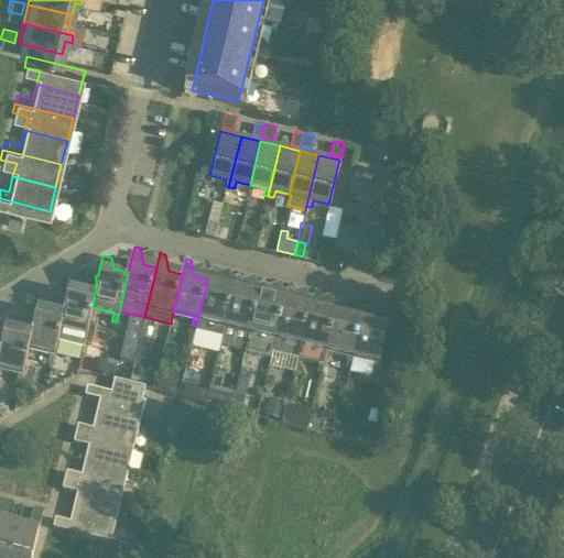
[(234,286),(220,283),(218,266),(210,265),(207,280),(196,326),(196,329),(223,336),(225,324),(226,324),(234,286)]
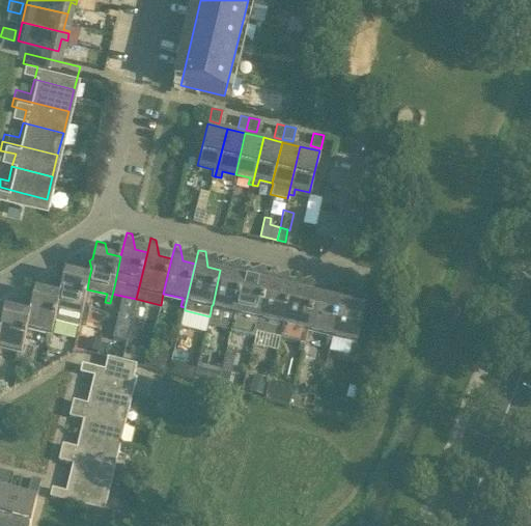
[(244,275),(232,272),(228,257),(224,256),(220,270),(213,305),(231,309),(229,317),(233,319),(235,310),(235,311),(244,275)]
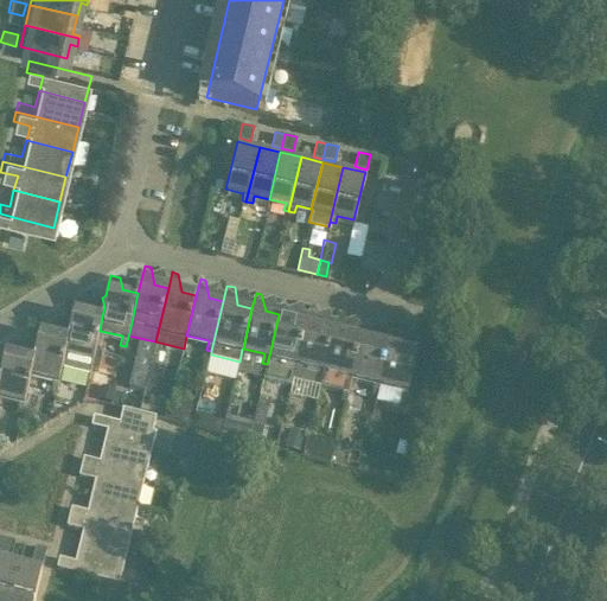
[(77,295),(74,309),(72,317),(68,319),(70,328),(68,337),(65,352),(89,357),(87,366),(90,368),(100,331),(102,317),(87,313),(83,298),(77,295)]
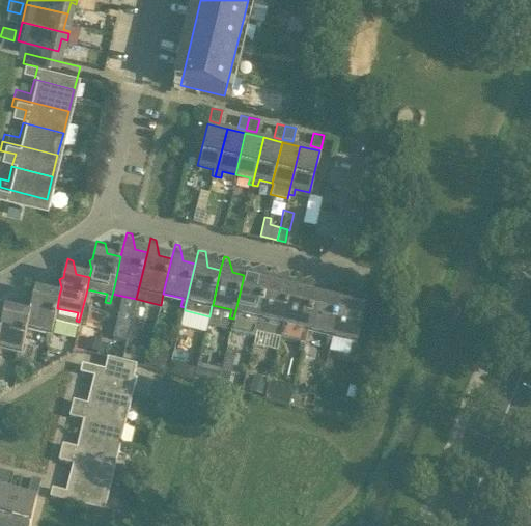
[(248,261),(244,275),(235,311),(235,310),(233,319),(230,330),(255,335),(256,330),(257,331),(260,316),(270,281),(256,278),(253,263),(248,261)]
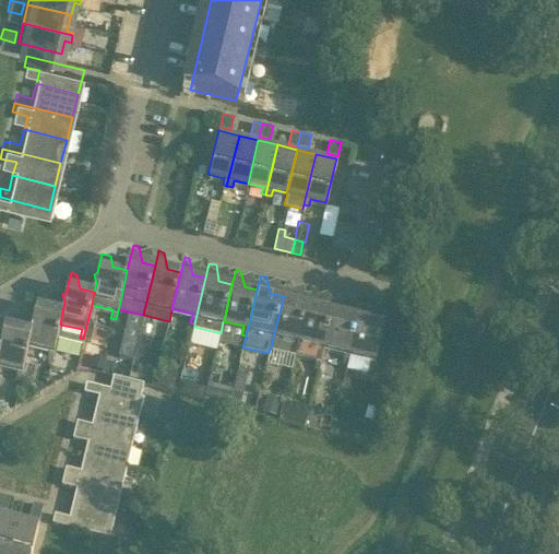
[(287,282),(284,296),(274,333),(271,349),(296,354),(299,340),(308,302),(296,299),(293,283),(287,282)]
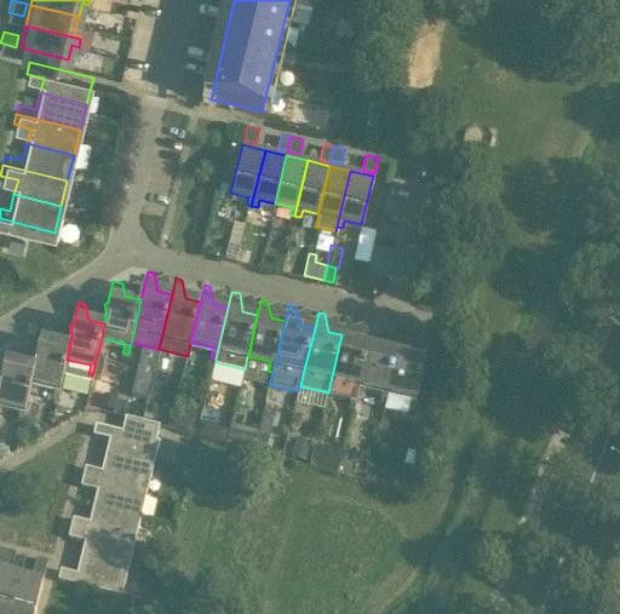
[(371,342),(355,338),(351,320),(346,319),(342,334),(332,377),(328,392),(356,400),(360,383),(361,384),(371,342)]
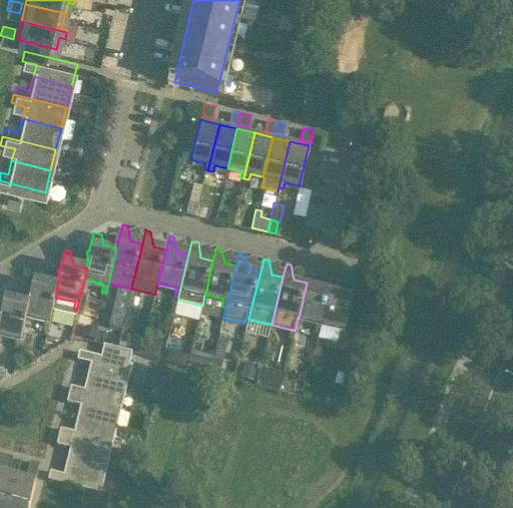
[(36,268),(33,280),(32,286),(28,288),(30,295),(28,303),(26,316),(45,320),(43,328),(48,329),(55,298),(57,285),(45,282),(41,269),(36,268)]
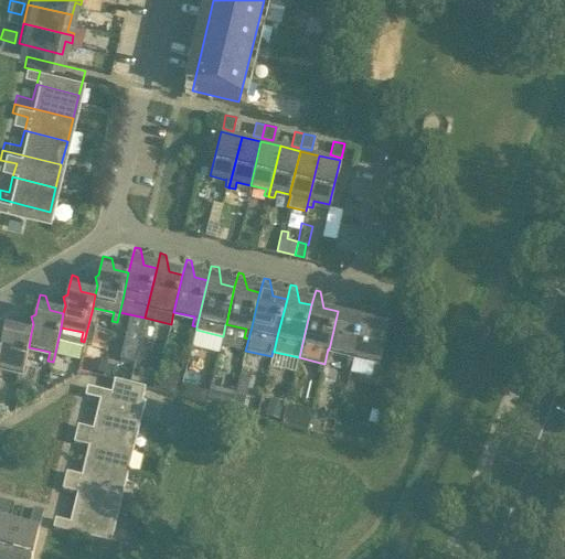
[(341,297),(338,311),(329,350),(349,354),(347,363),(352,364),(354,355),(363,318),(350,314),(345,298),(341,297)]
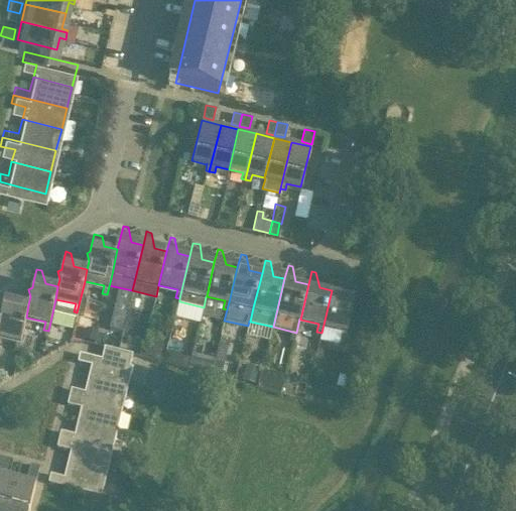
[(335,276),(332,290),(324,325),(343,330),(341,338),(346,339),(356,295),(343,292),(340,277),(335,276)]
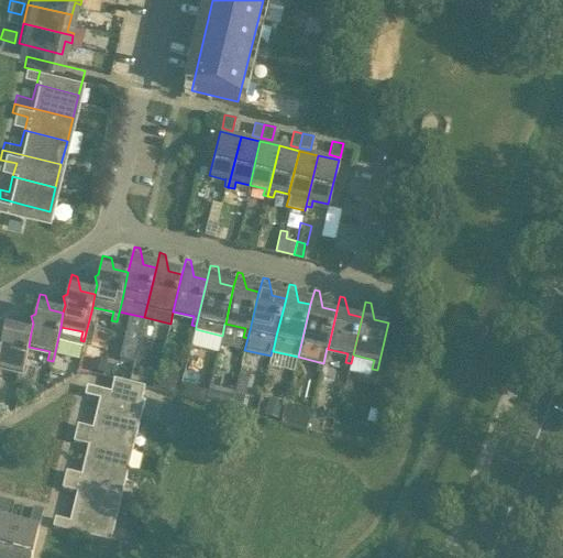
[(8,314),(4,327),(3,332),(0,334),(0,340),(1,343),(0,348),(0,365),(18,371),(15,380),(20,381),(29,347),(31,332),(18,329),(13,315),(8,314)]
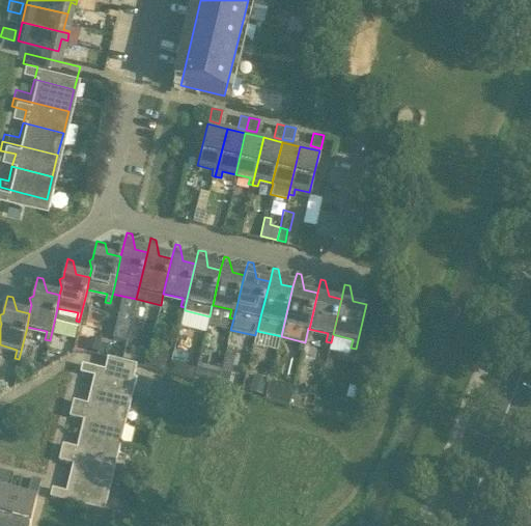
[(378,317),(381,308),(371,306),(369,311),(372,315),(378,317)]
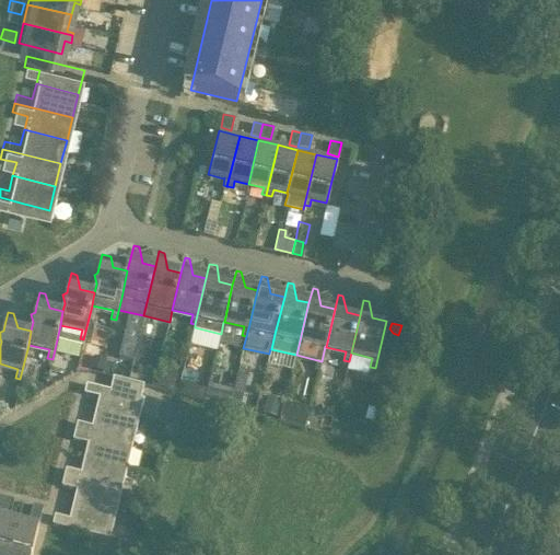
[(138,337),(124,333),(118,355),(133,358),(138,337)]
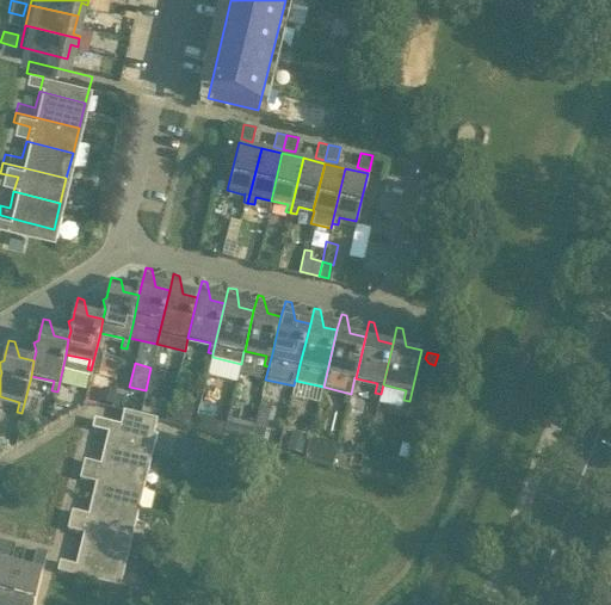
[(111,401),(113,390),(115,388),(102,384),(100,388),(98,397),(111,401)]
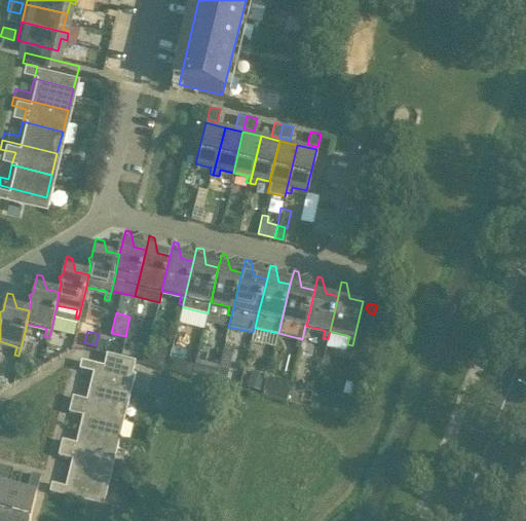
[(160,361),(164,345),(150,341),(146,358),(160,361)]
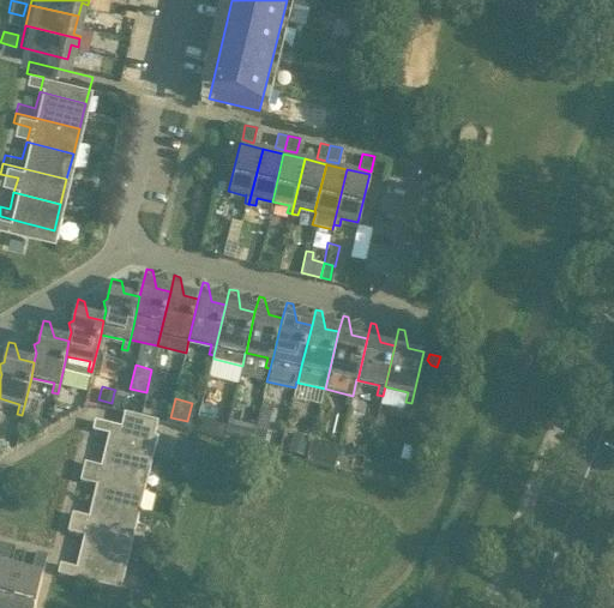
[(98,415),(116,420),(119,408),(101,403),(98,415)]
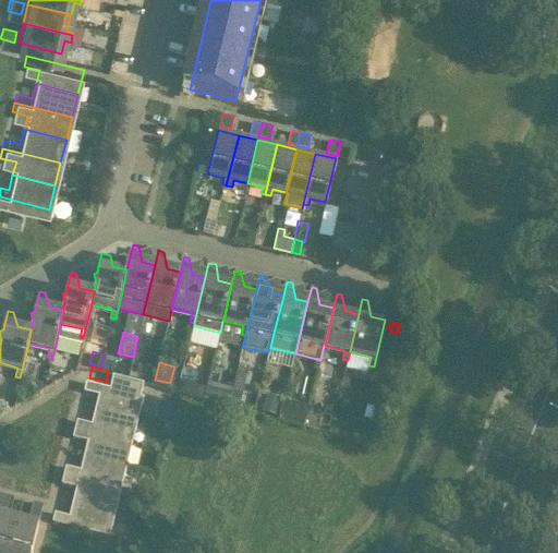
[(98,396),(140,406),(143,393),(140,392),(143,379),(112,372),(109,385),(86,380),(84,388),(99,392),(98,396)]
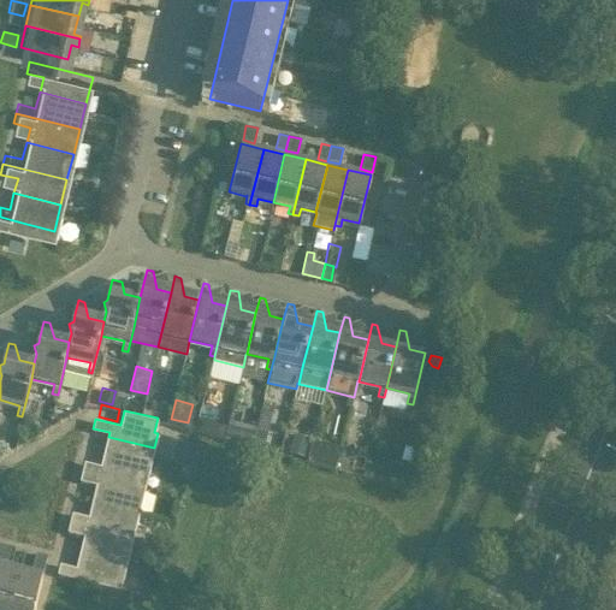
[(208,433),(211,420),(197,416),(194,430),(208,433)]
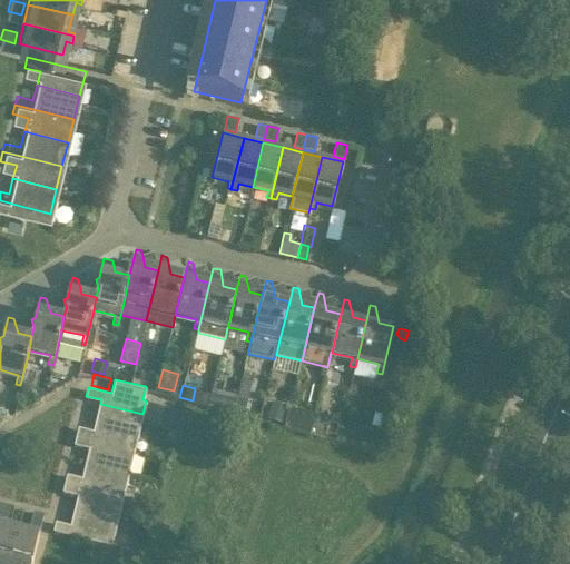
[(209,404),(234,411),(238,396),(238,394),(214,388),(209,404)]
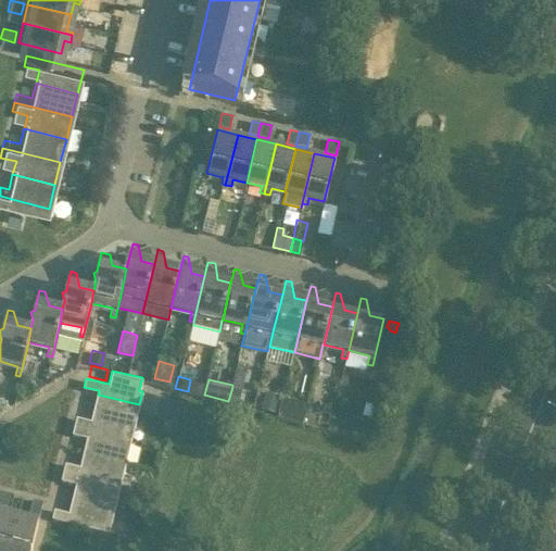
[(231,390),(228,401),(237,403),(239,392),(231,390)]
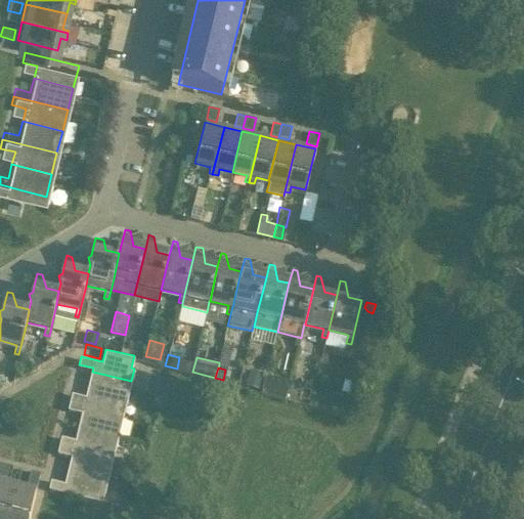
[(251,368),(247,384),(258,387),(262,371),(251,368)]
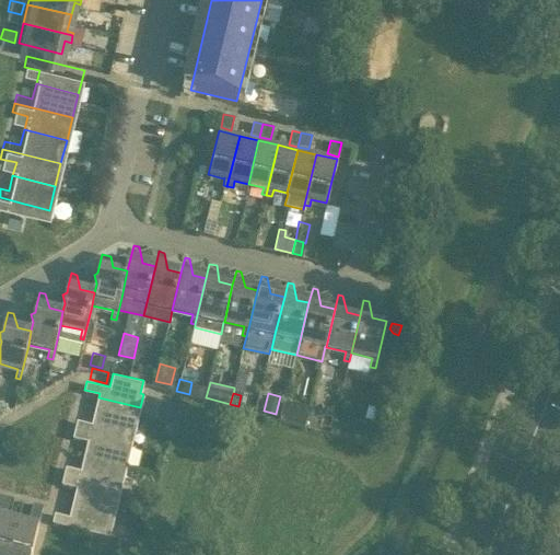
[(77,419),(135,432),(140,407),(98,397),(93,423),(77,418),(77,419)]
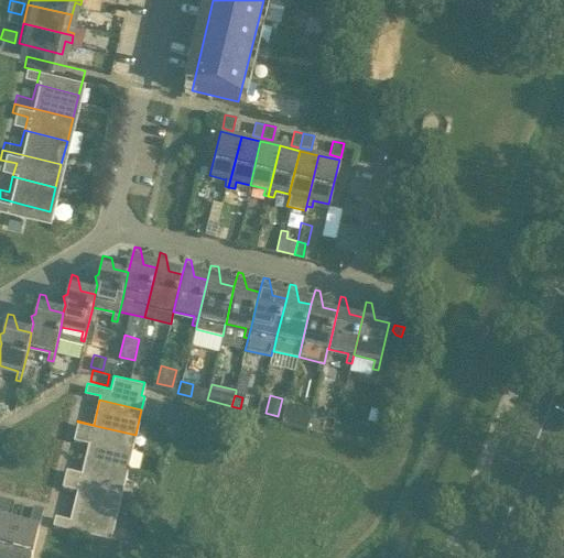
[(295,403),(289,418),(304,424),(310,409),(295,403)]
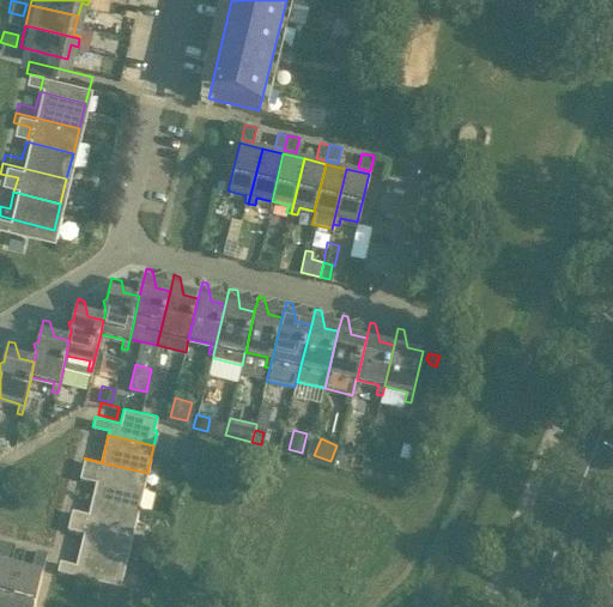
[(95,490),(140,501),(147,473),(84,459),(80,478),(97,481),(95,490)]
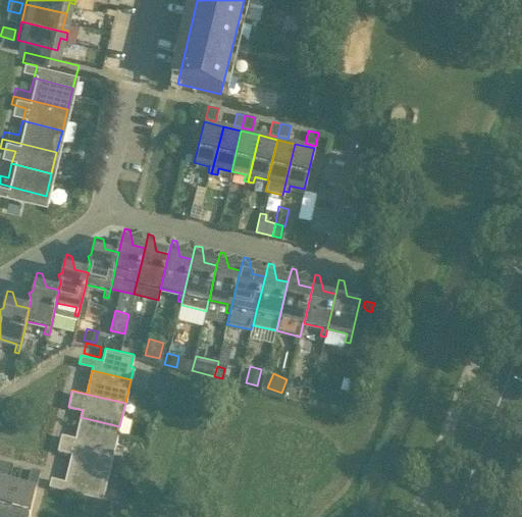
[(60,437),(114,450),(119,426),(81,417),(76,436),(61,432),(60,437)]
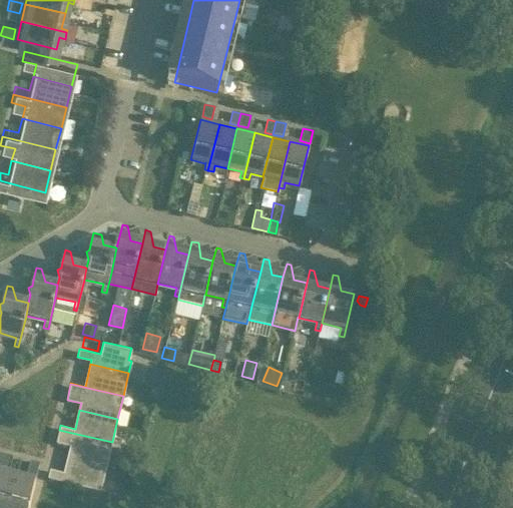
[(68,456),(107,465),(112,442),(59,430),(57,441),(71,444),(68,456)]
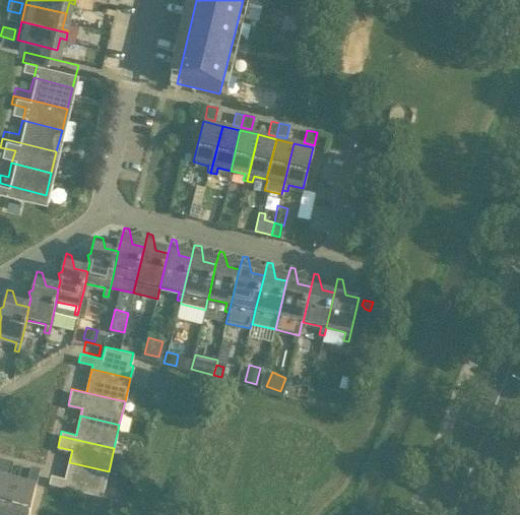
[(12,461),(3,459),(0,469),(0,471),(9,474),(12,461)]
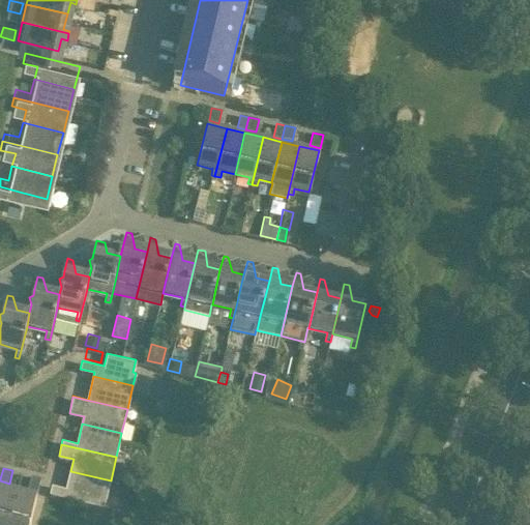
[(111,480),(70,471),(67,487),(52,483),(50,493),(105,505),(111,480)]
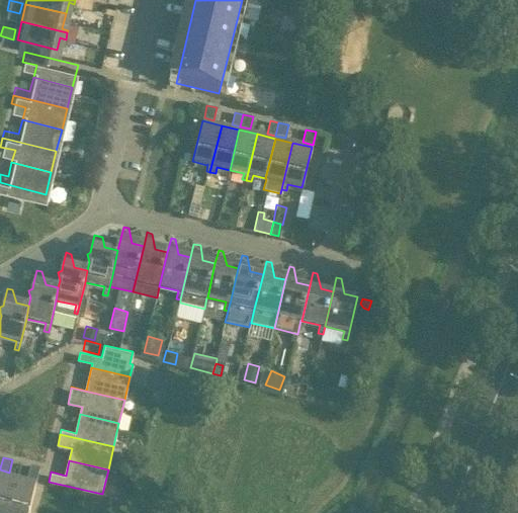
[(38,466),(29,464),(26,477),(35,479),(36,478),(38,466)]
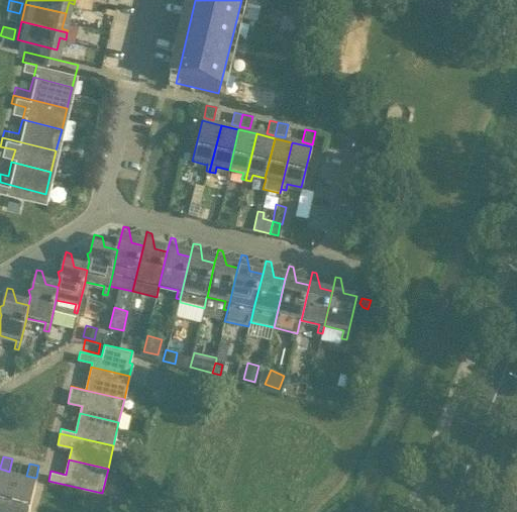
[(0,474),(0,511),(7,511),(16,478),(0,474)]
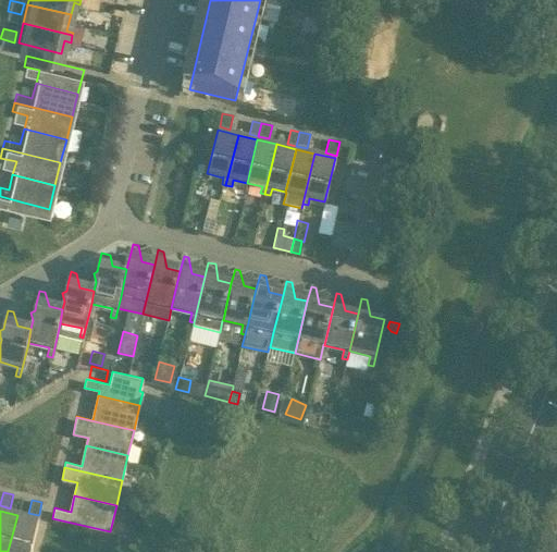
[(17,515),(8,551),(29,551),(38,520),(37,520),(17,515)]
